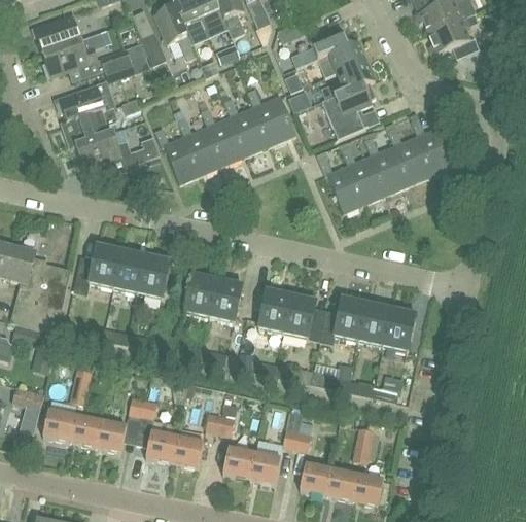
[(167,44),(177,40),(186,61),(196,57),(171,0),(170,0),(171,1),(165,3),(167,9),(153,14),(167,44)]
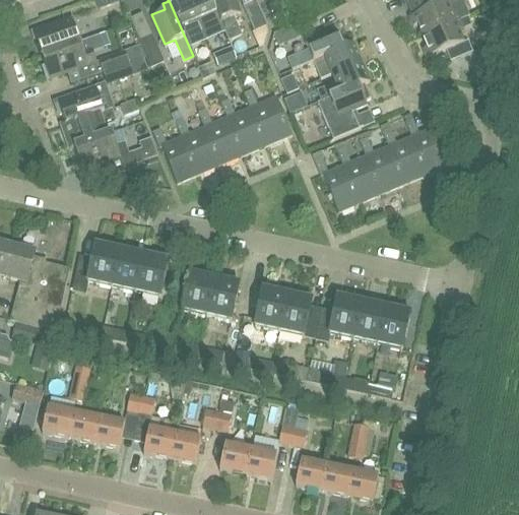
[(193,56),(185,36),(184,33),(201,24),(190,0),(169,0),(193,56)]
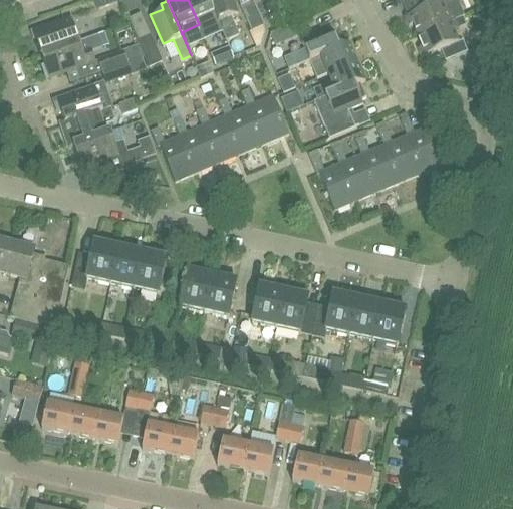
[(188,0),(199,24),(218,16),(210,0),(188,0)]
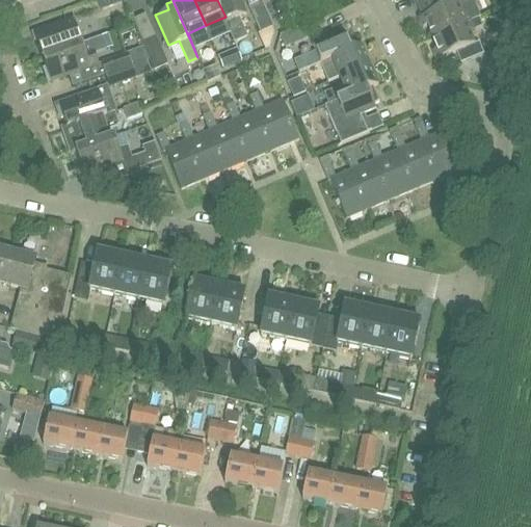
[(217,0),(226,17),(234,38),(248,32),(241,14),(246,10),(241,0),(217,0)]
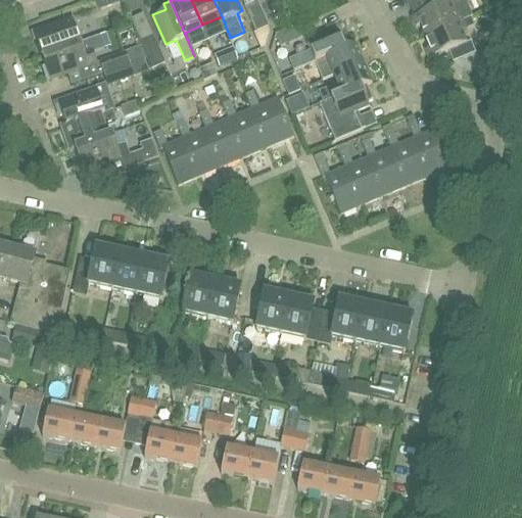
[(269,22),(259,0),(248,0),(244,2),(255,28),(269,22)]
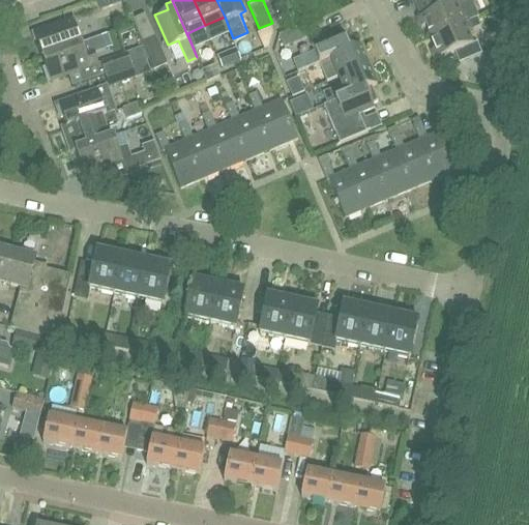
[(425,22),(431,33),(477,13),(474,4),(475,4),(473,0),(419,0),(417,1),(422,12),(417,15),(421,23),(425,22)]
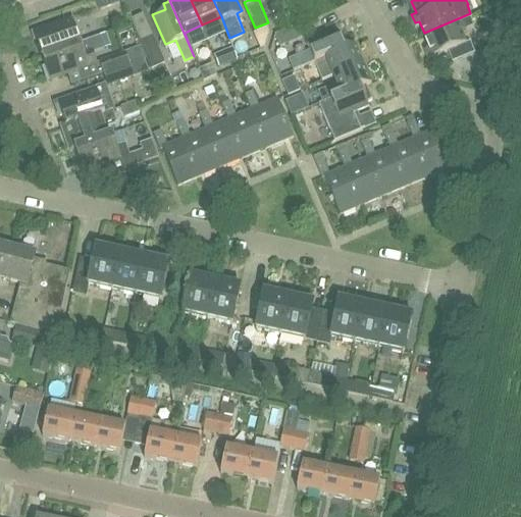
[(424,46),(428,55),(448,47),(453,58),(475,49),(470,37),(466,39),(461,28),(474,22),(470,13),(424,33),(429,44),(424,46)]
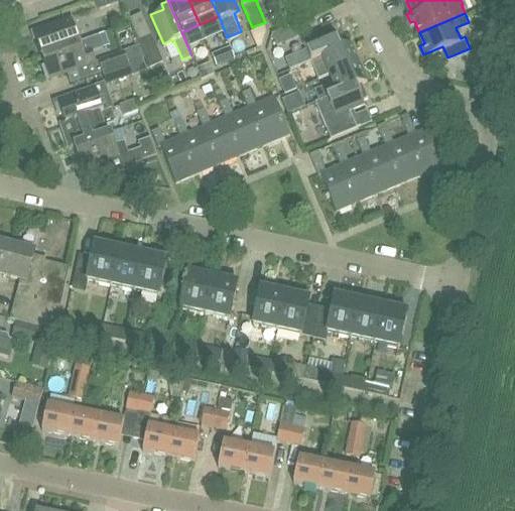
[(33,29),(41,52),(79,38),(71,16),(33,29)]
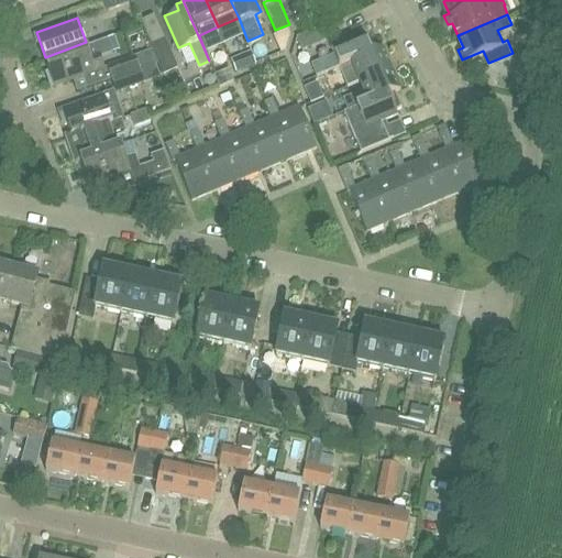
[(324,21),(297,33),(302,47),(331,35),(324,21)]
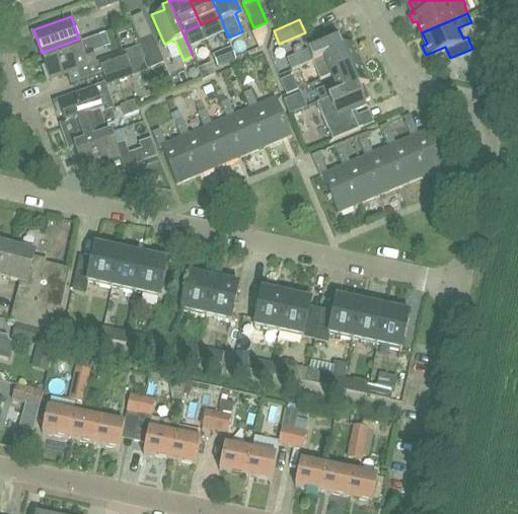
[(292,66),(304,61),(353,41),(353,40),(348,42),(345,35),(340,39),(334,25),(304,39),(307,47),(287,55),(292,66)]
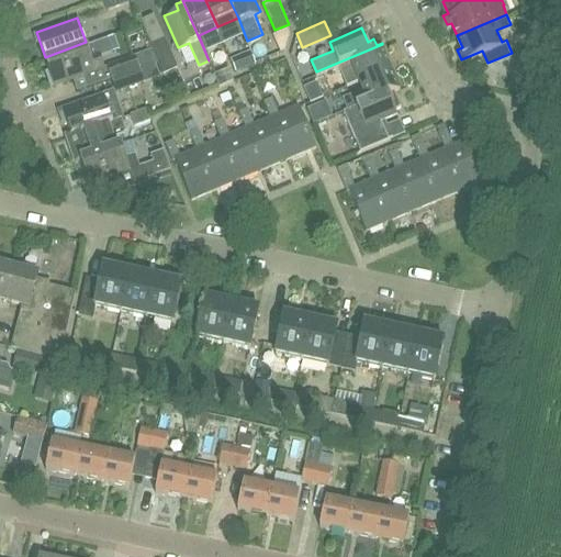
[(165,34),(150,41),(164,70),(177,64),(165,34)]
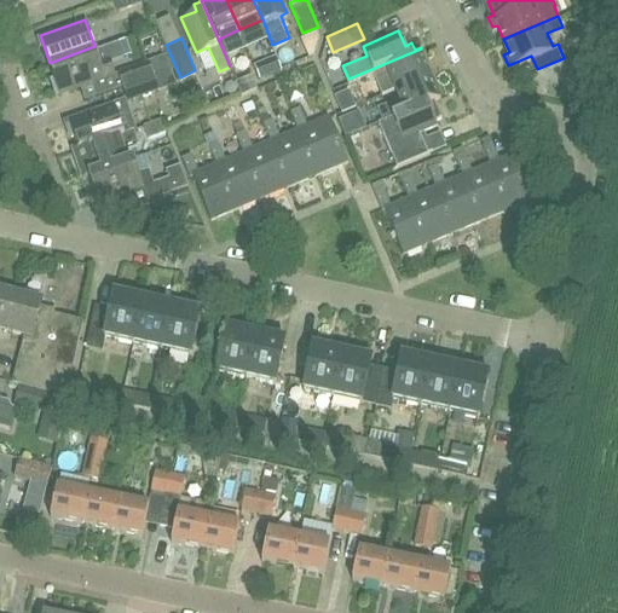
[(59,90),(114,70),(109,55),(98,59),(94,46),(50,63),(59,90)]
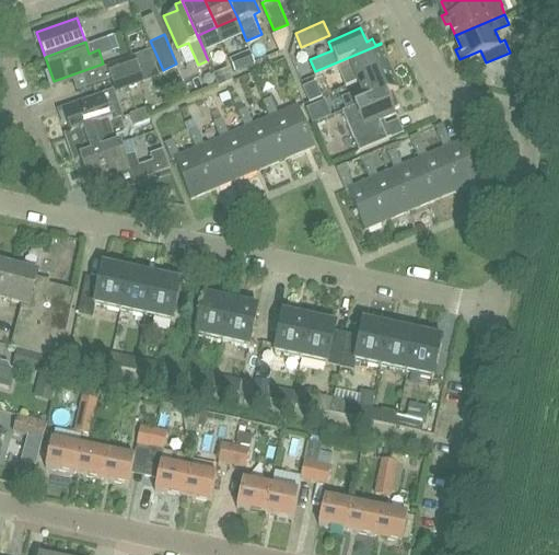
[(328,66),(337,62),(346,82),(358,78),(389,64),(381,44),(328,66)]
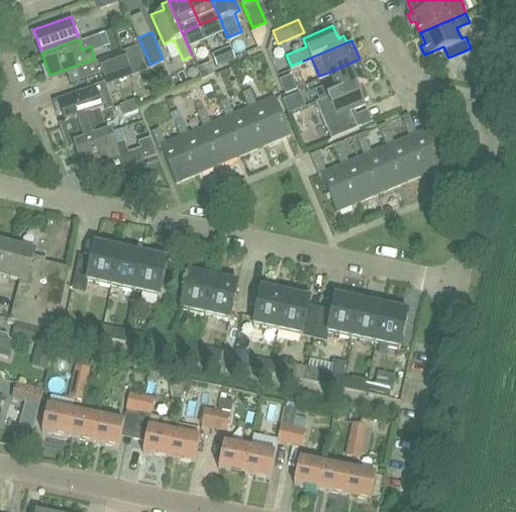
[(127,60),(123,48),(99,58),(103,69),(127,60)]
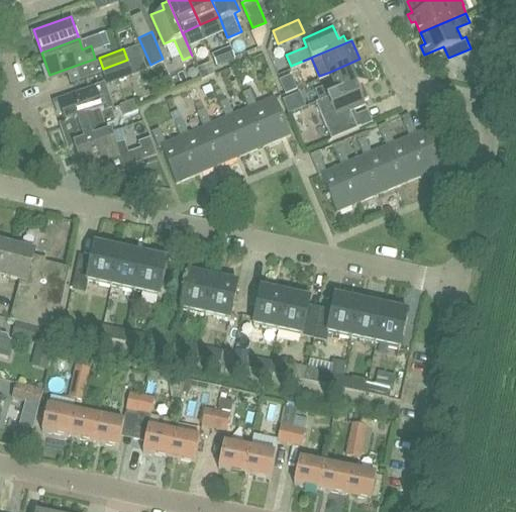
[(368,78),(359,59),(330,72),(333,79),(314,87),(319,97),(319,98),(327,95),(368,78)]
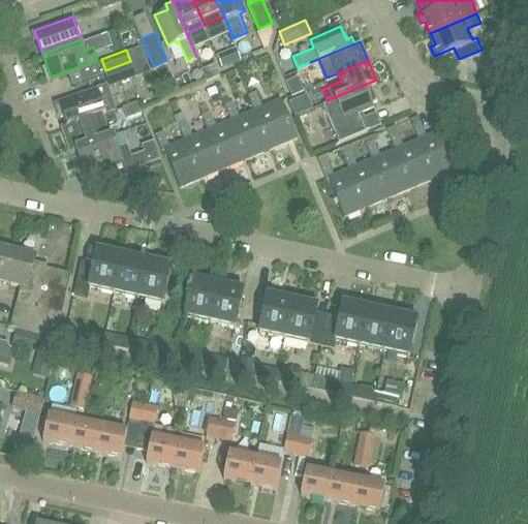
[(105,70),(110,82),(134,73),(130,61),(105,70)]
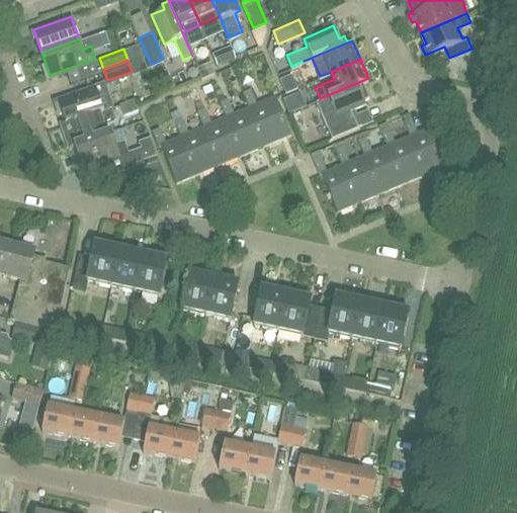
[(202,77),(214,71),(209,60),(197,65),(202,77)]
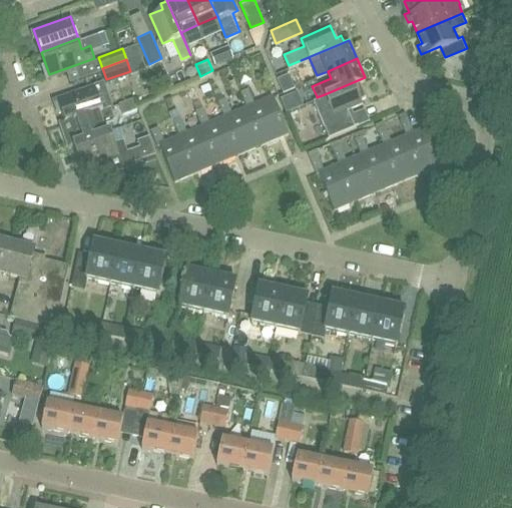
[(283,90),(295,85),(289,71),(278,76),(283,90)]
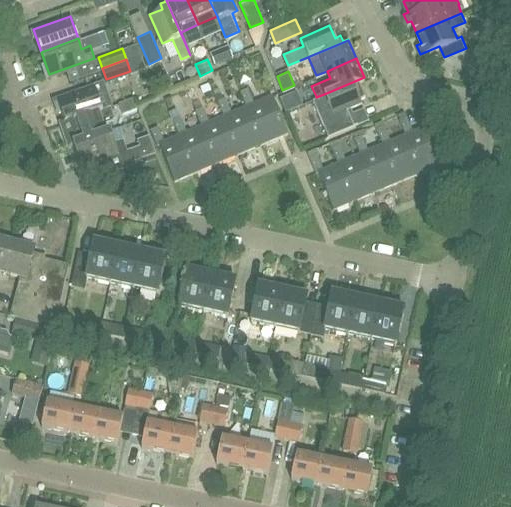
[(364,77),(324,94),(316,97),(316,96),(313,98),(328,135),(354,124),(347,106),(361,100),(359,96),(365,94),(359,80),(364,77)]
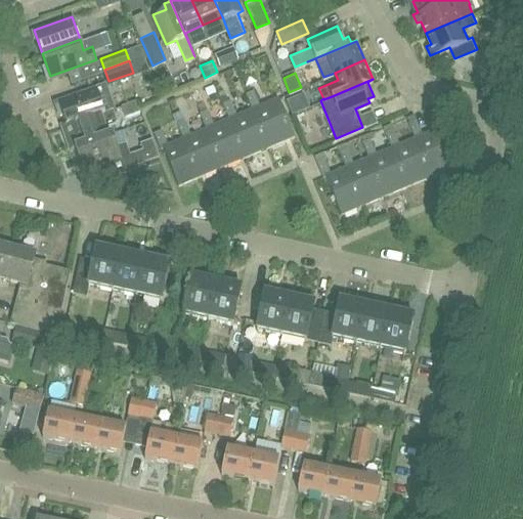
[(96,86),(58,99),(67,122),(62,123),(62,124),(104,109),(113,106),(116,105),(105,80),(95,83),(96,86)]
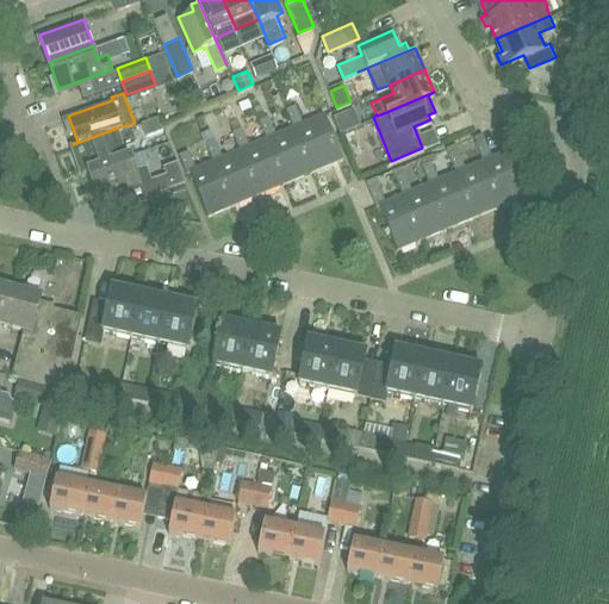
[(294,103),(286,106),(293,125),(297,124),(316,167),(343,155),(324,112),(303,122),(294,103)]
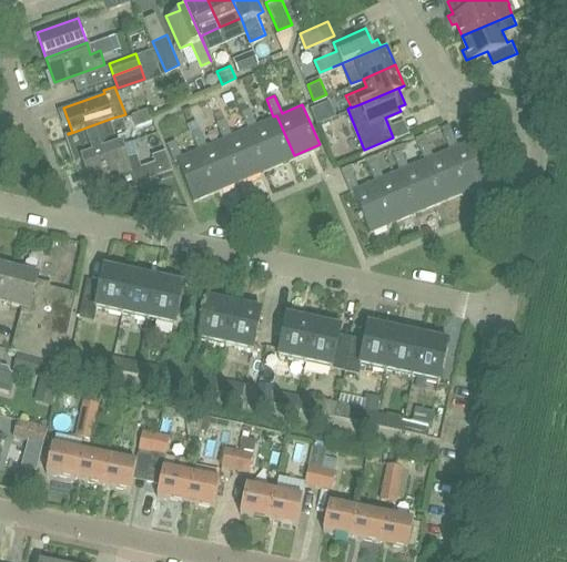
[(135,123),(152,118),(148,105),(132,112),(135,123)]
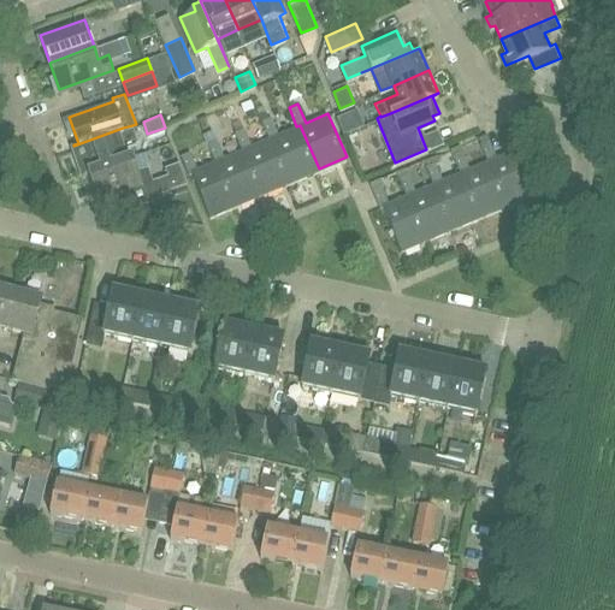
[(261,119),(270,138),(273,136),(291,181),(319,169),(300,125),(296,126),(279,134),(271,114),(261,119)]
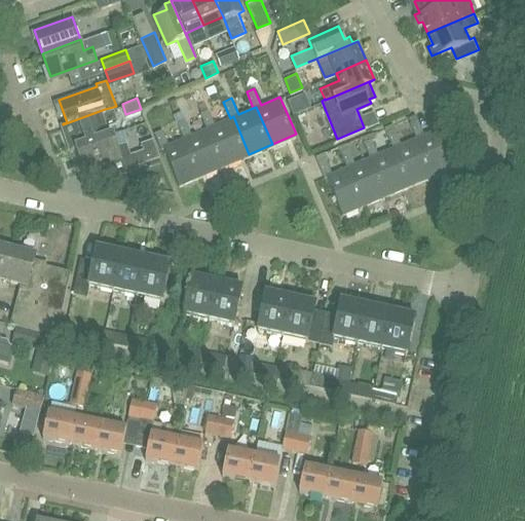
[(63,124),(71,147),(113,132),(109,133),(105,121),(117,117),(113,107),(105,109),(63,124)]
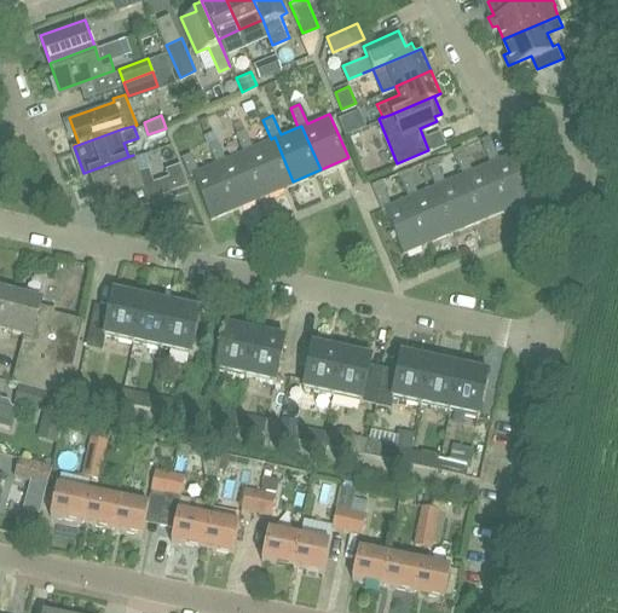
[(236,131),(244,150),(247,149),(266,192),(293,181),(275,137),(271,139),(253,146),(246,127),(236,131)]
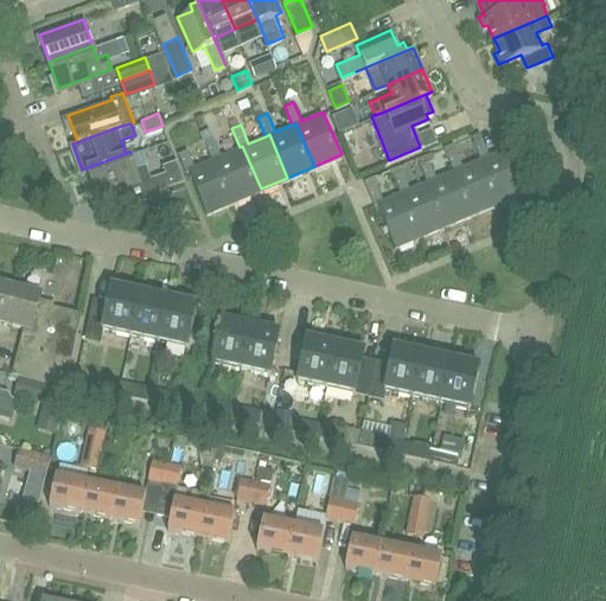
[(205,140),(212,159),(216,158),(234,200),(261,189),(242,146),(240,147),(222,155),(214,135),(205,140)]
